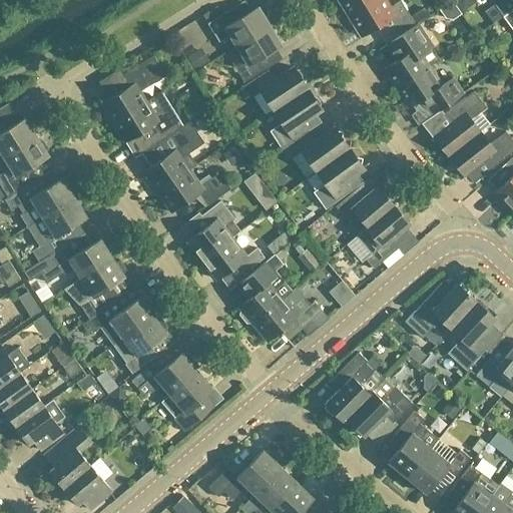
[(336,0),(348,18),(376,0),(336,0)]
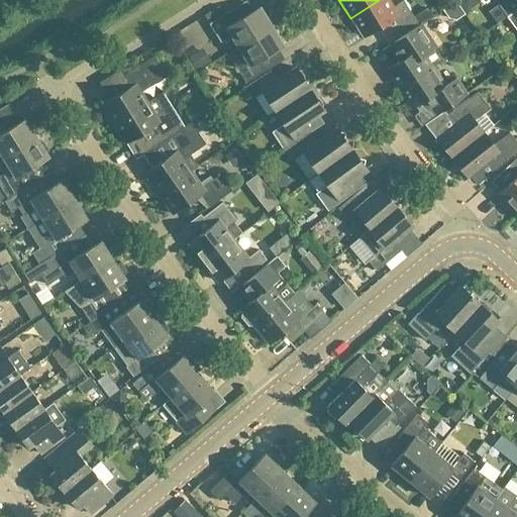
[(392,9),(386,0),(379,0),(350,18),(364,38),(397,18),(407,33),(417,26),(403,3),(392,9)]
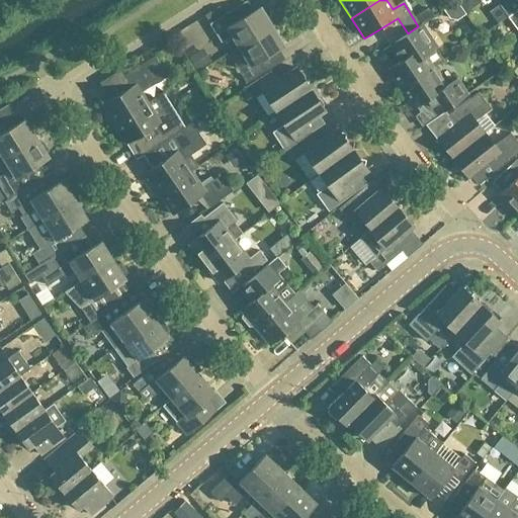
[(459,19),(482,1),(481,0),(461,0),(451,9),(459,19)]
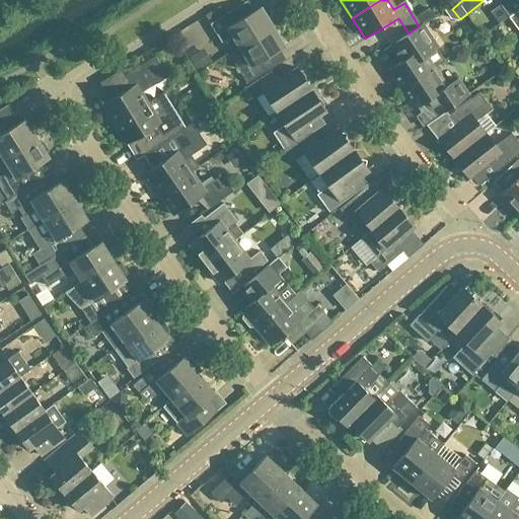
[(518,0),(494,0),(500,6),(508,18),(518,10),(518,0)]
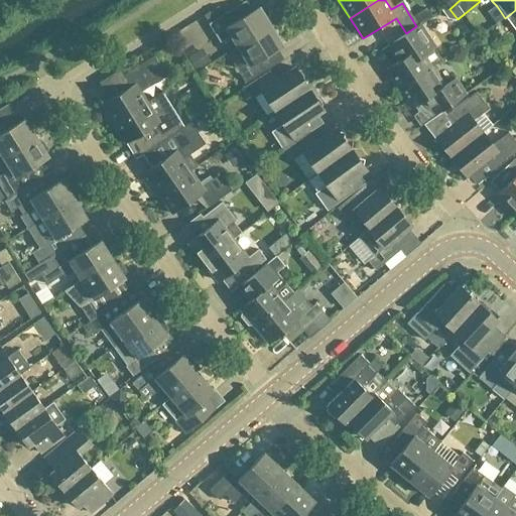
[(231,38),(237,48),(270,28),(258,8),(235,23),(228,13),(208,25),(220,44),(231,38)]
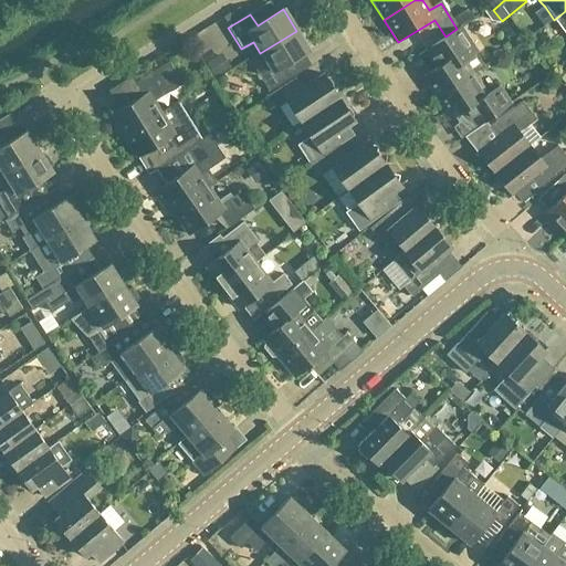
[(565,11),(554,20),(565,35),(565,11)]
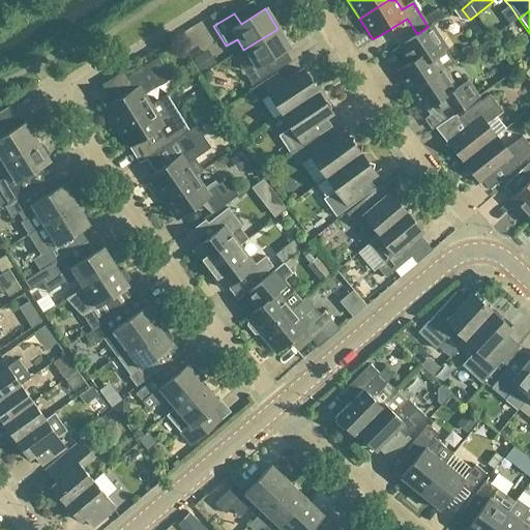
[(394,74),(408,93),(443,70),(453,63),(429,27),(408,39),(395,48),(407,65),(394,74)]
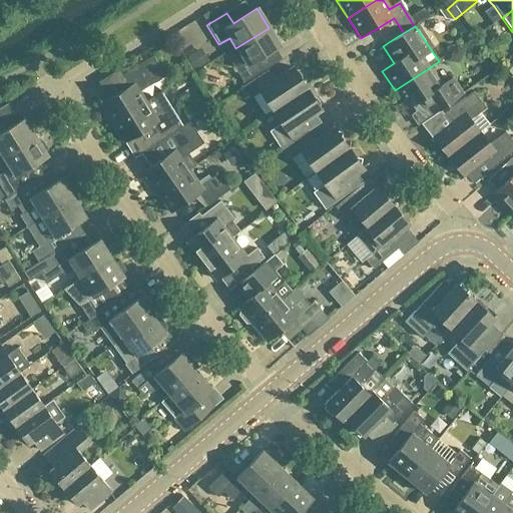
[(281,47),(269,28),(235,48),(242,58),(231,65),(243,84),(264,71),(258,61),(281,47)]
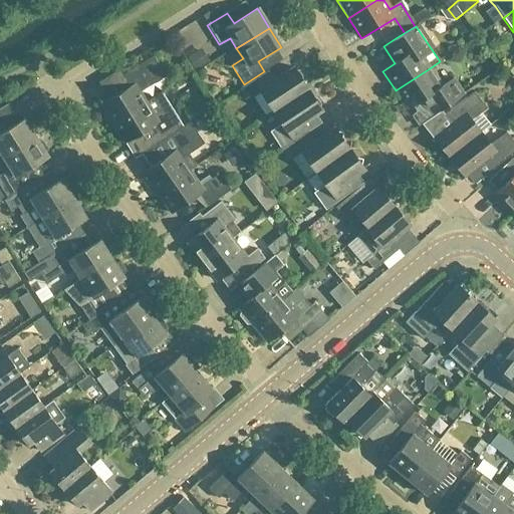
[(165,77),(153,57),(122,76),(130,88),(100,106),(112,125),(146,104),(140,93),(165,77)]
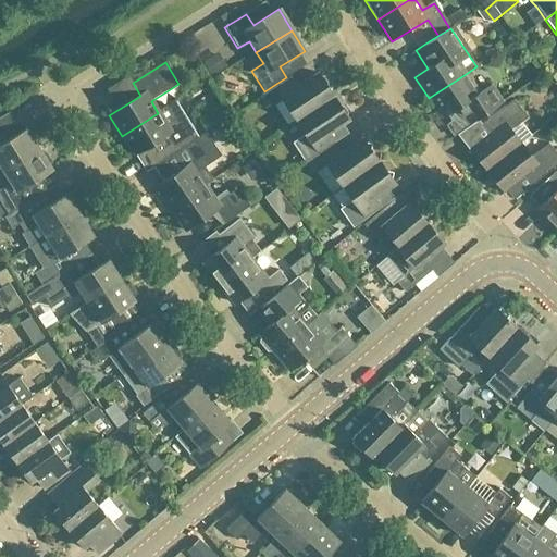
[(296,122),(333,97),(326,88),(326,84),(323,78),(319,76),(318,74),(298,88),(291,77),(263,96),(270,107),(281,99),(296,122)]
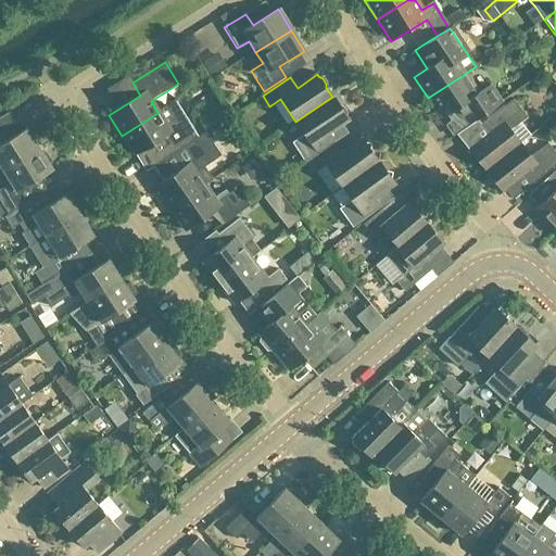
[(476,90),(465,74),(428,98),(442,118),(456,109),(468,126),(490,112),(501,103),(487,83),(476,90)]
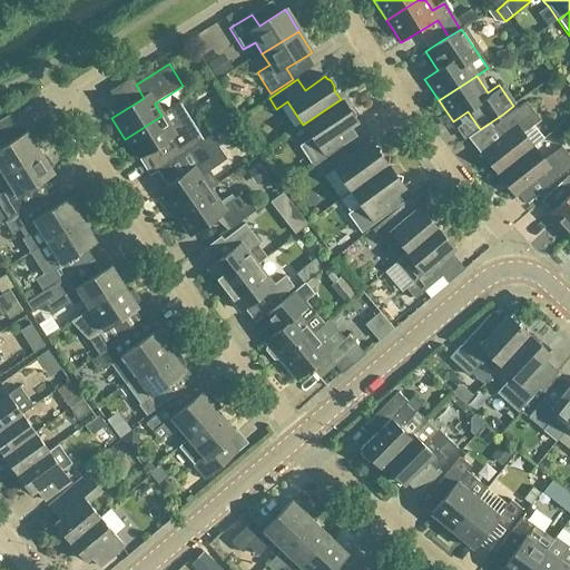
[(341,99),(303,125),(313,139),(298,148),(312,167),(344,146),(337,135),(356,123),(355,120),(355,117),(351,110),(347,109),(341,99)]
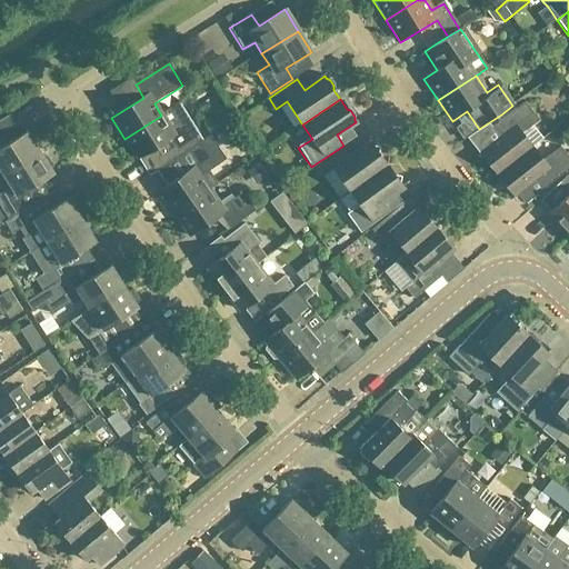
[(497,176),(532,149),(521,135),(539,121),(525,103),(491,129),(500,139),(480,155),(497,176)]
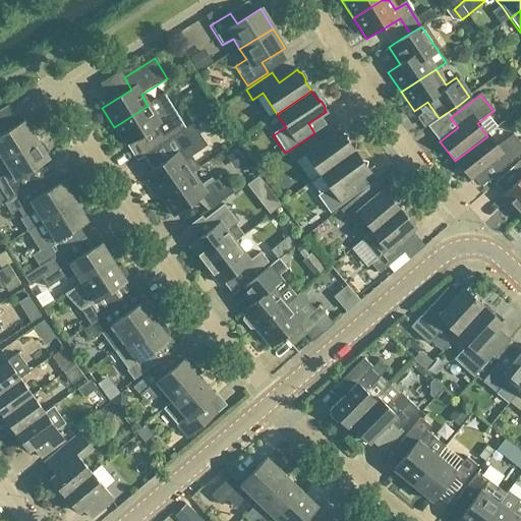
[(148,106),(114,127),(126,147),(156,128),(162,138),(182,126),(164,96),(148,106)]
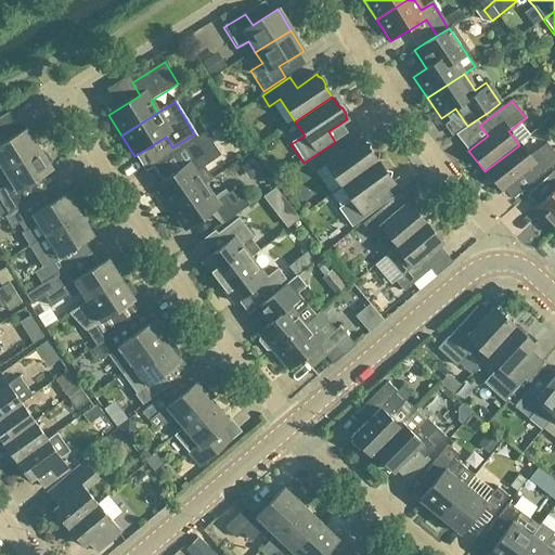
[(0,173),(3,172),(38,150),(26,129),(21,132),(0,145),(0,173)]
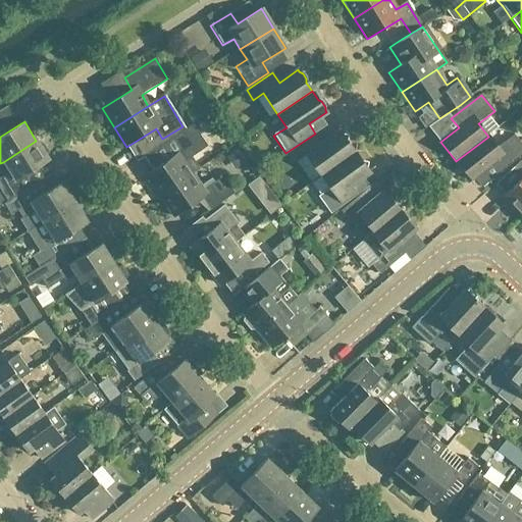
[(181,152),(145,177),(159,198),(193,174),(199,169),(192,158),(208,147),(194,125),(172,139),(181,152)]
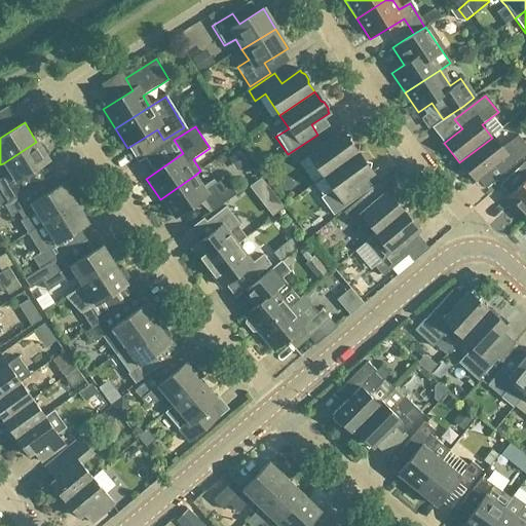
[(341,132),(324,144),(317,135),(290,153),(298,164),(308,157),(323,178),(357,153),(341,132)]
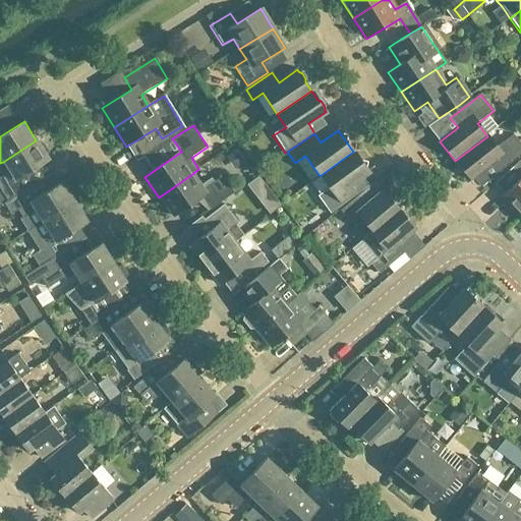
[(497,149),(487,136),(455,161),(470,180),(488,166),(496,176),(520,155),(520,146),(513,135),(497,149)]
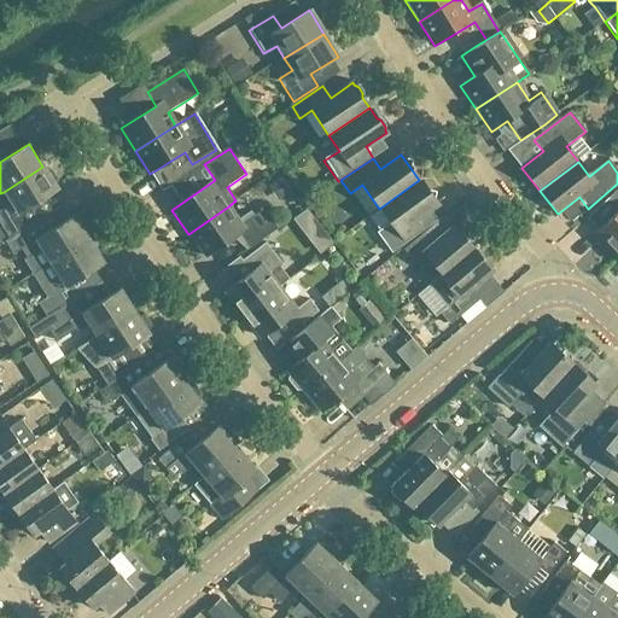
[(23,217),(13,223),(11,220),(57,191),(42,167),(4,192),(12,205),(0,211),(0,226),(9,240),(29,227),(23,217)]
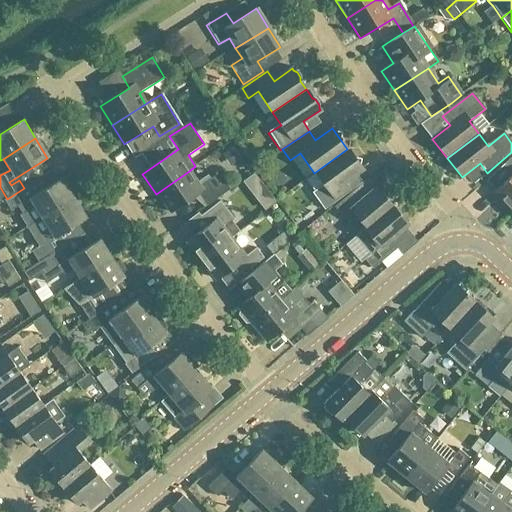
[(362,169),(347,149),(314,173),(323,185),(312,194),(324,211),(351,191),(344,182),(362,169)]
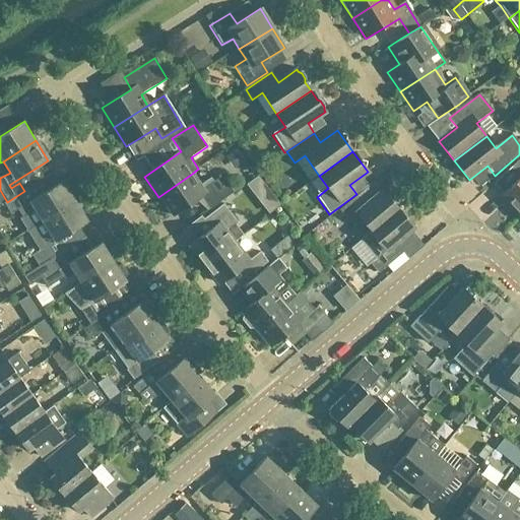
[(519,216),(519,214),(519,159),(511,168),(519,176),(519,178),(500,197),(519,216)]
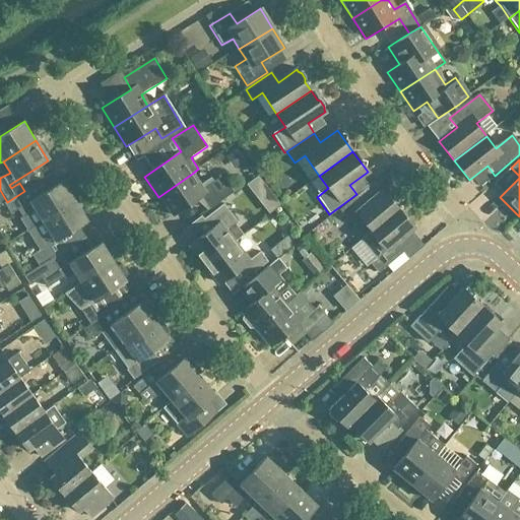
[(192,174),(158,197),(173,217),(201,197),(210,210),(233,193),(221,177),(203,190),(192,174)]
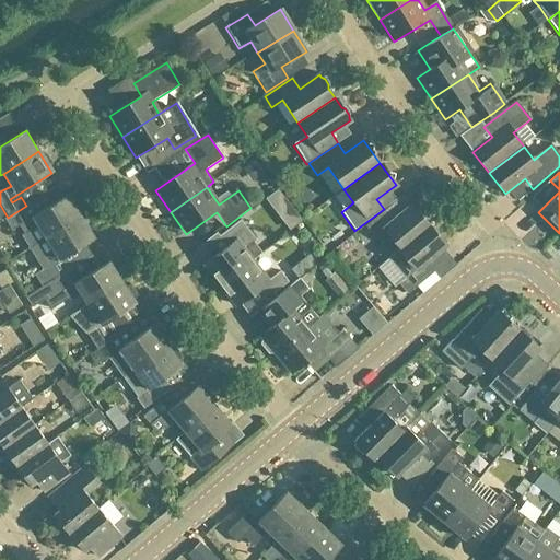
[(30,203),(26,206),(8,218),(3,220),(11,232),(19,228),(24,235),(21,237),(28,249),(80,218),(67,197),(37,216),(30,203)]
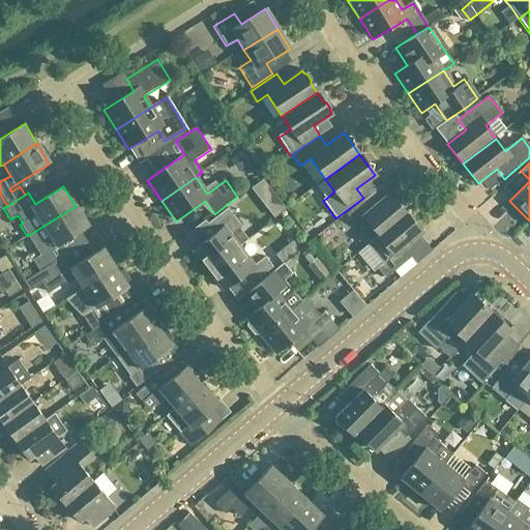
[(369,225),(379,236),(406,213),(389,195),(372,209),(363,200),(346,215),(359,232),(369,225)]
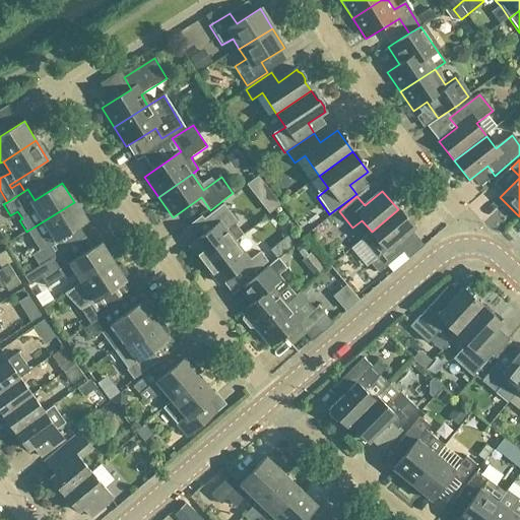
[(26,232),(39,252),(31,256),(39,267),(66,250),(59,239),(86,221),(74,202),(26,232)]
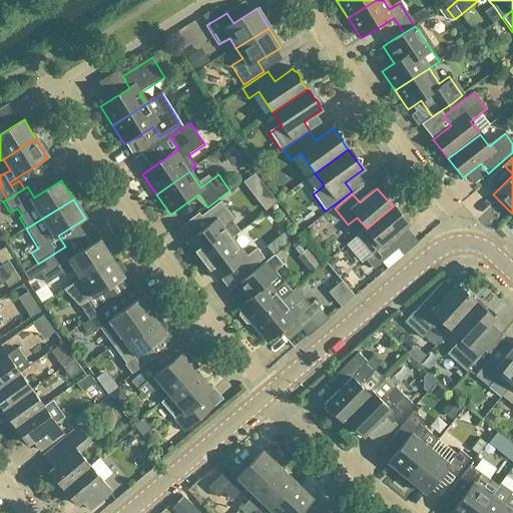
[(208,226),(187,242),(201,262),(230,239),(230,240),(239,232),(231,222),(233,220),(219,203),(200,217),(208,226)]
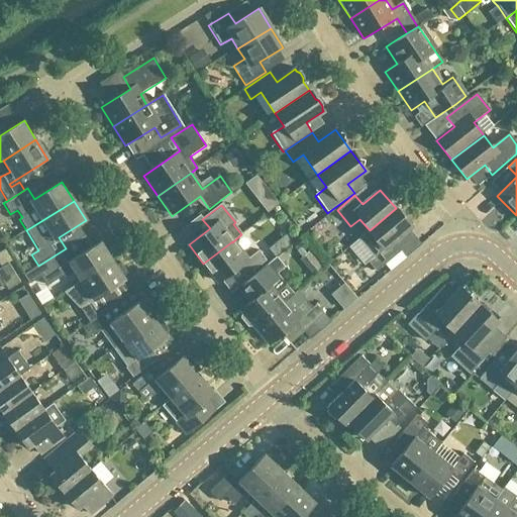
[(393,242),(411,227),(396,208),(370,230),(358,239),(375,257),(368,264),(376,273),(400,251),(393,242)]
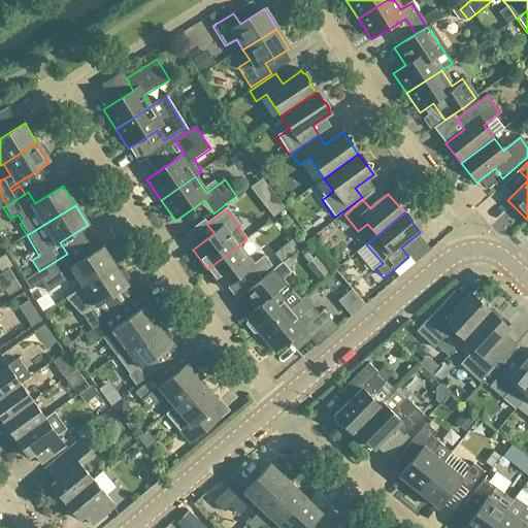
[(237,246),(207,269),(223,289),(244,272),(252,282),(271,267),(263,257),(252,266),(237,248),(237,246)]
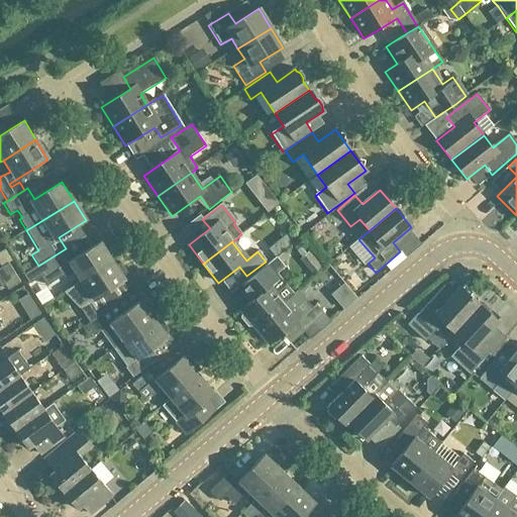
[(38,266),(23,276),(29,286),(41,278),(46,287),(63,277),(64,279),(74,272),(81,282),(112,262),(100,242),(92,247),(73,261),(66,248),(38,266)]
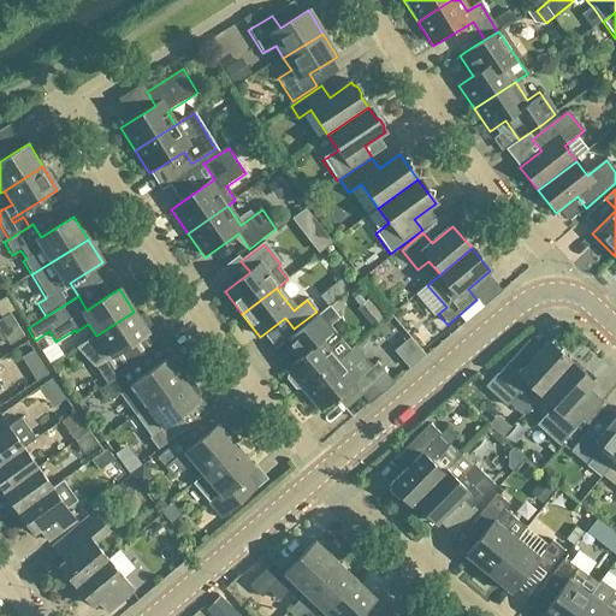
[(298,360),(285,372),(288,374),(286,380),(295,391),(301,390),(302,392),(350,351),(330,327),(339,320),(329,307),(303,329),(285,343),(298,360)]
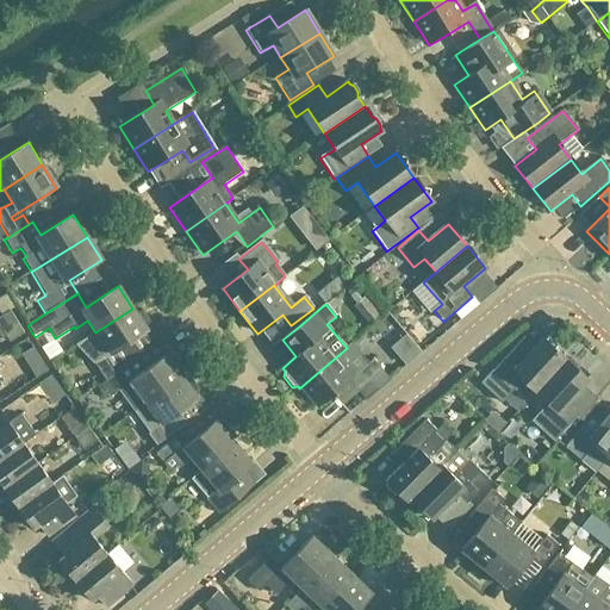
[(104,380),(136,359),(135,358),(131,353),(134,350),(134,343),(132,341),(147,331),(132,309),(95,332),(76,346),(94,365),(103,378),(104,380)]
